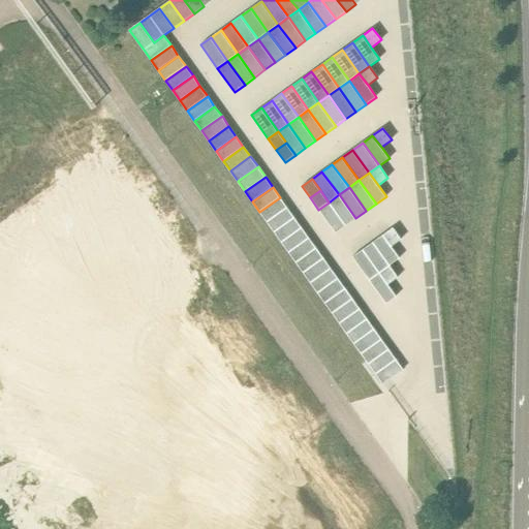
[(339,194),(329,203),(346,225),(355,218),(339,194)]
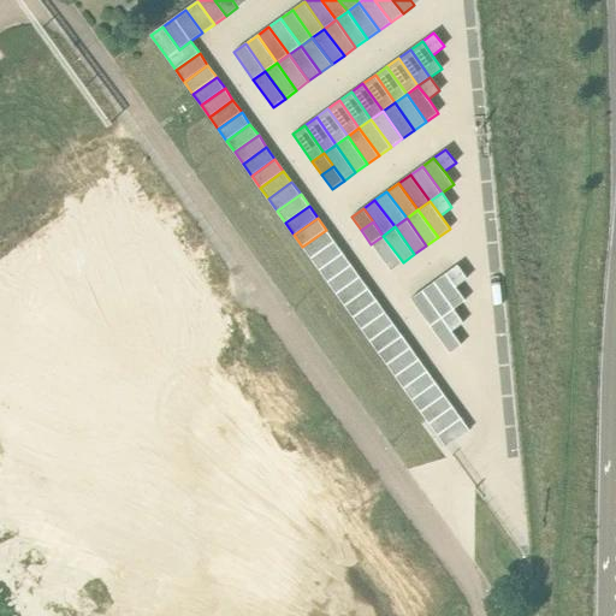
[(326,230),(302,247),(311,259),(335,242),(326,230)]
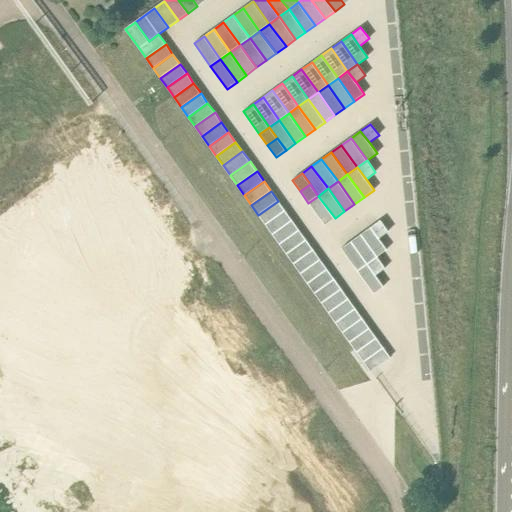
[(318,196),(308,203),(325,225),(335,218),(318,196)]
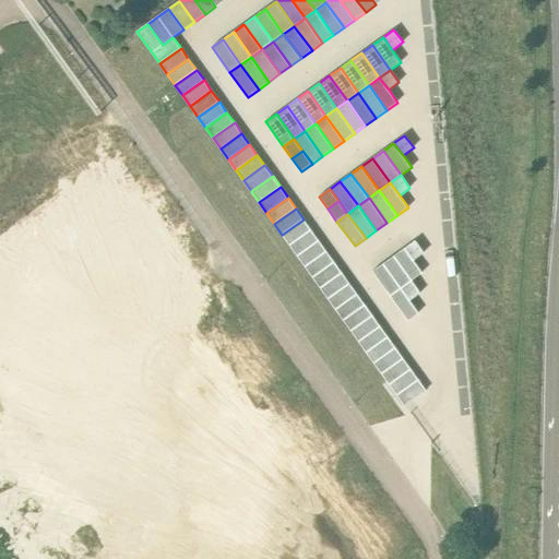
[(304,219),(282,235),(289,245),(311,229),(304,219)]
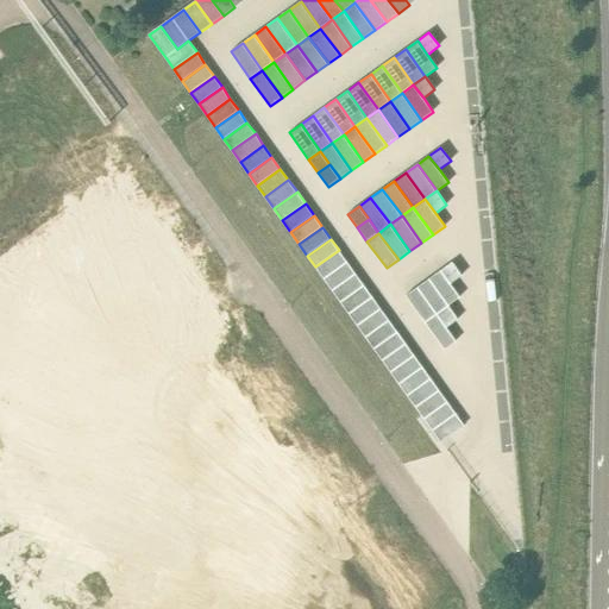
[(339,250),(315,267),(324,278),(347,262),(339,250)]
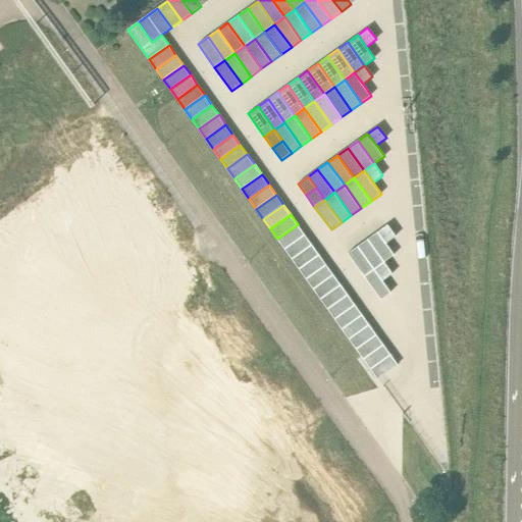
[(298,224),(277,239),(284,249),(305,235),(298,224)]
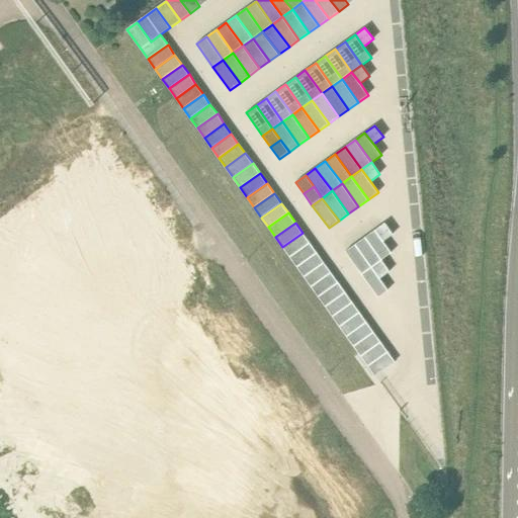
[(384,223),(374,230),(383,241),(393,234),(384,223)]
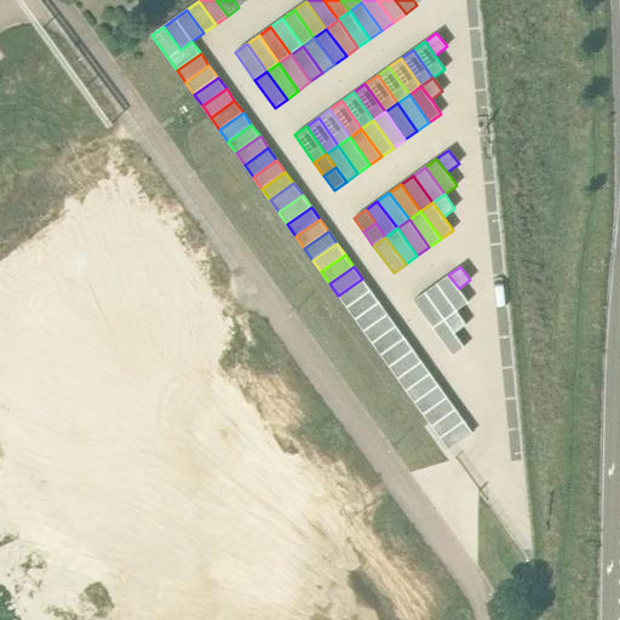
[(448,275),(436,283),(457,311),(469,303),(459,288),(448,275)]
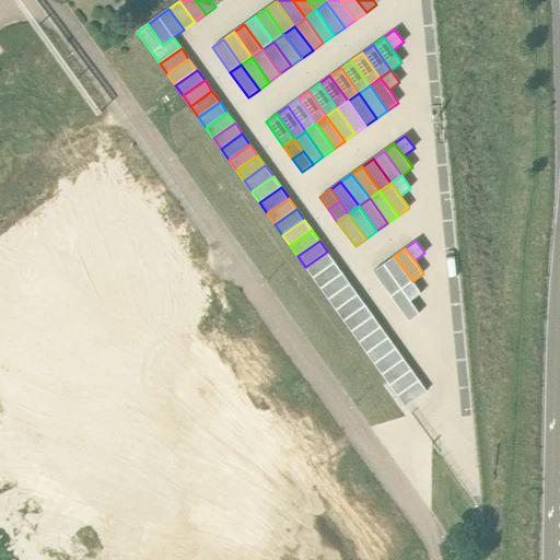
[(327,252),(305,267),(313,278),(335,263),(327,252)]
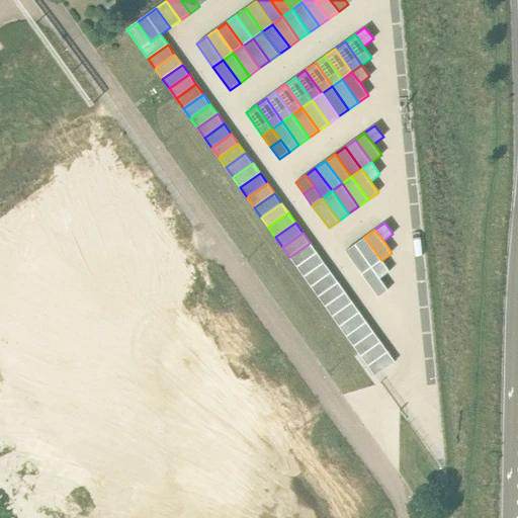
[(364,237),(355,244),(371,267),(381,260),(364,237)]
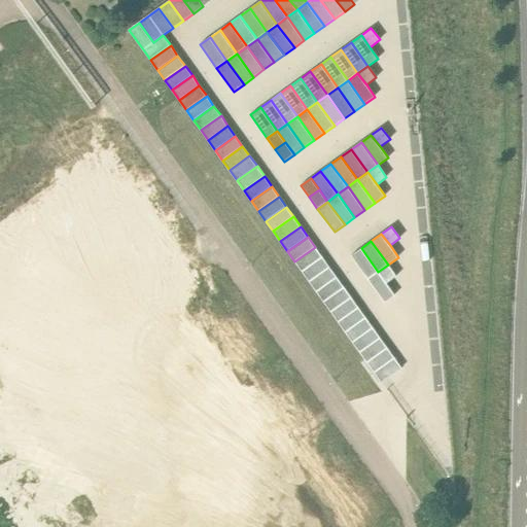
[(315,247),(294,261),(302,272),(322,257),(315,247)]
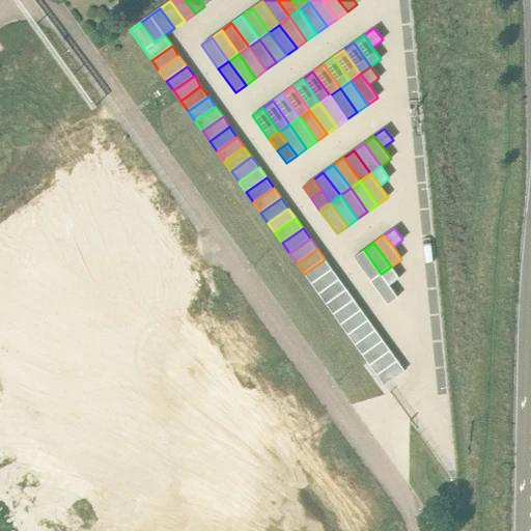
[(364,250),(354,257),(370,281),(381,274),(364,250)]
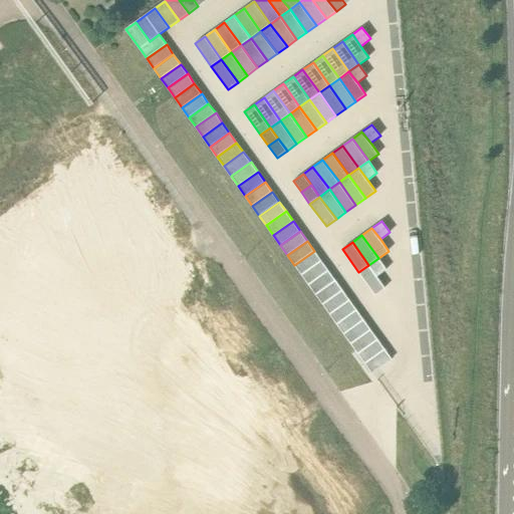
[(314,251),(294,265),(301,274),(321,260),(314,251)]
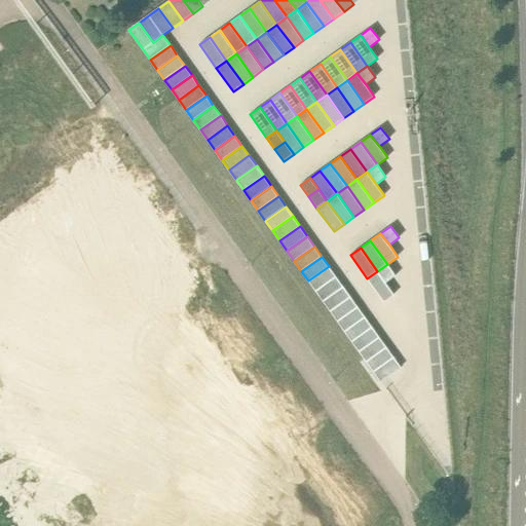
[(387,264),(377,271),(385,283),(396,275),(387,264)]
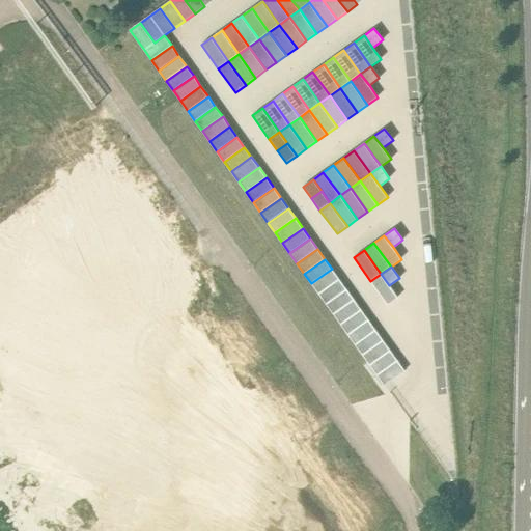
[(332,269),(311,283),(318,294),(339,279),(332,269)]
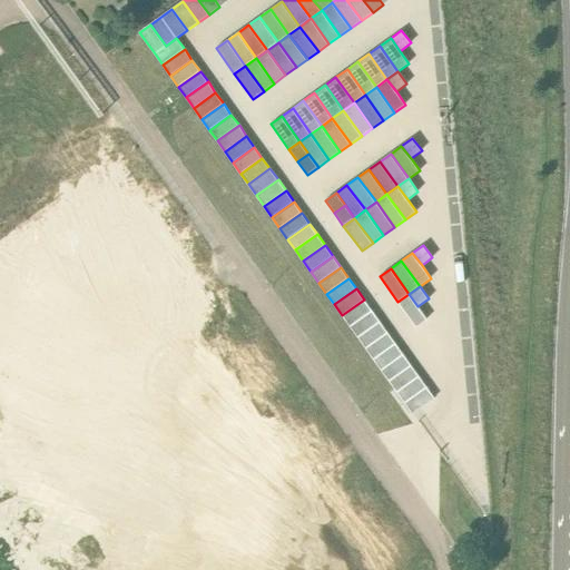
[(409,294),(397,302),(415,327),(426,320),(418,306),(409,294)]
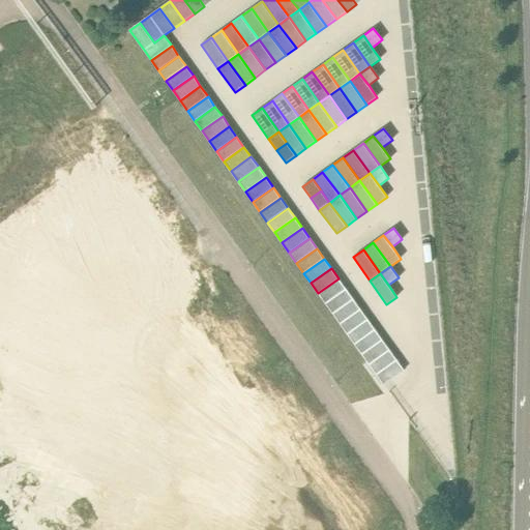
[(339,278),(318,293),(325,303),(346,289),(339,278)]
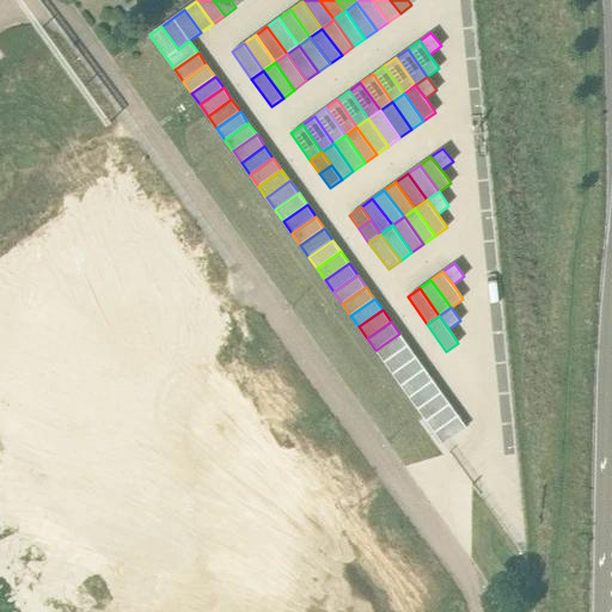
[(399,334),(375,350),(384,362),(408,346),(399,334)]
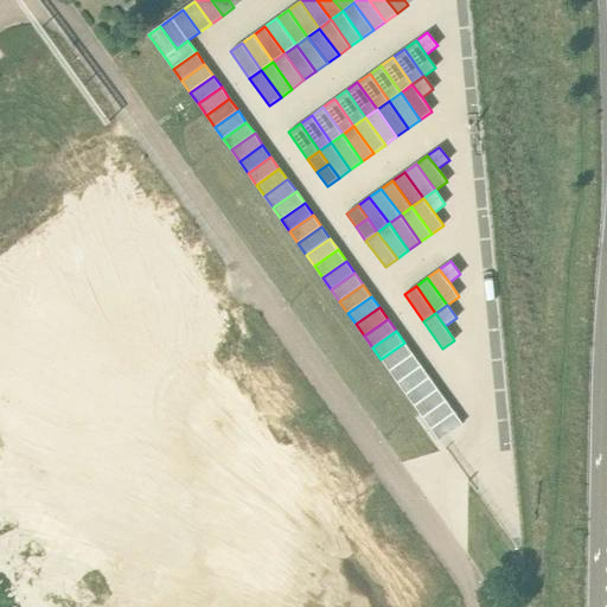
[(404,343),(381,359),(389,371),(413,355),(404,343)]
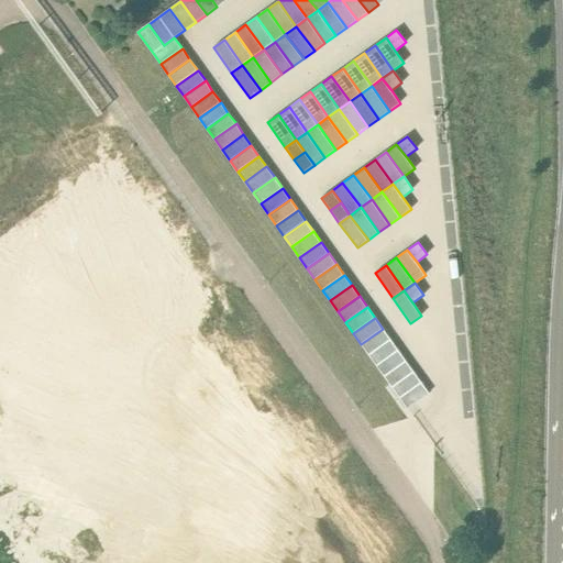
[(383,329),(361,344),(368,354),(390,340),(383,329)]
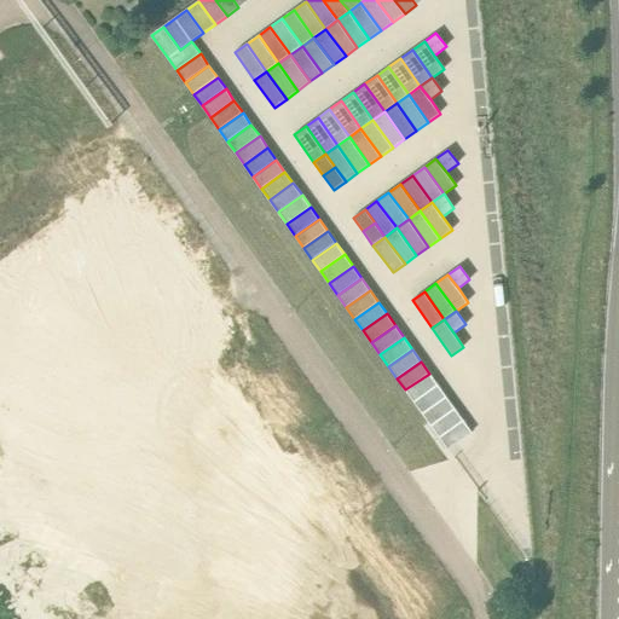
[(429,374),(405,389),(414,401),(438,385),(429,374)]
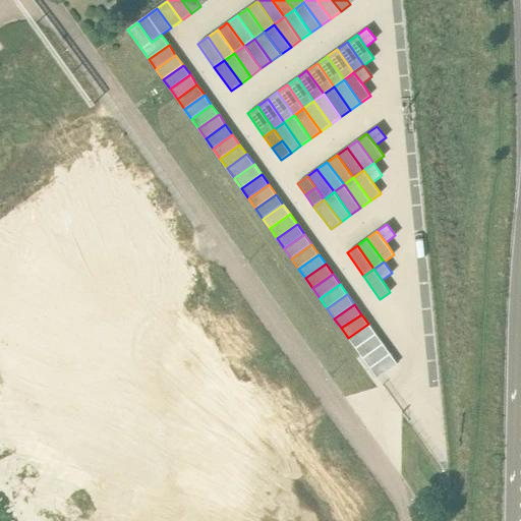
[(368,324),(348,338),(355,348),(375,334),(368,324)]
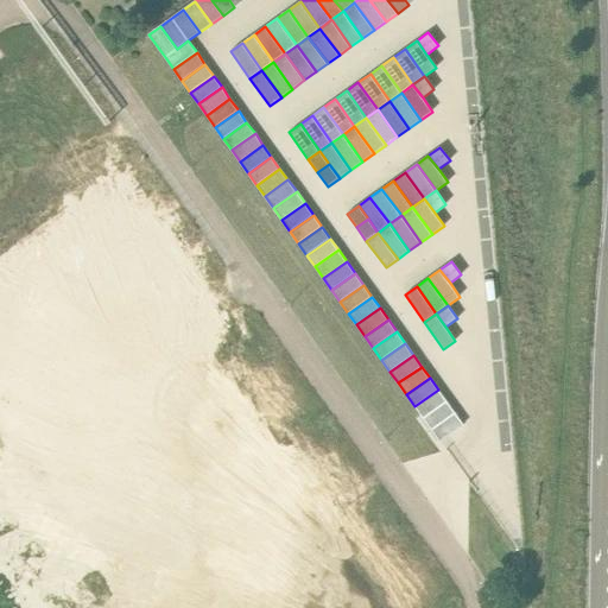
[(438,390),(415,406),(422,416),(423,418),(447,401),(438,390)]
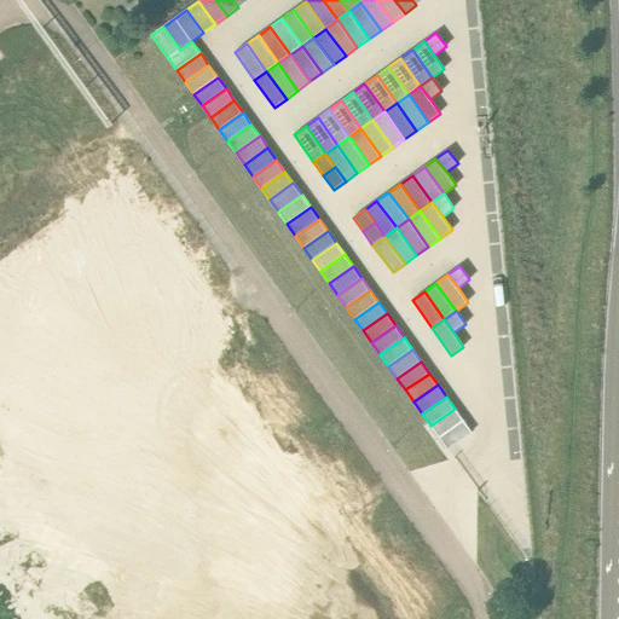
[(455,409),(431,426),(439,438),(463,421),(455,409)]
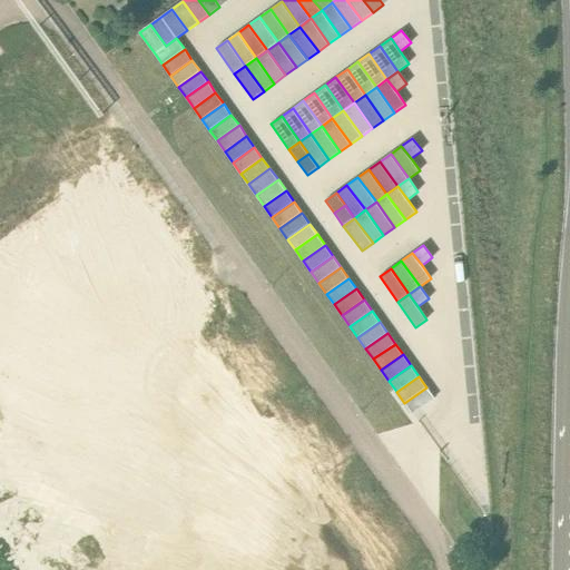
[(426,387),(404,403),(412,413),(434,397),(426,387)]
